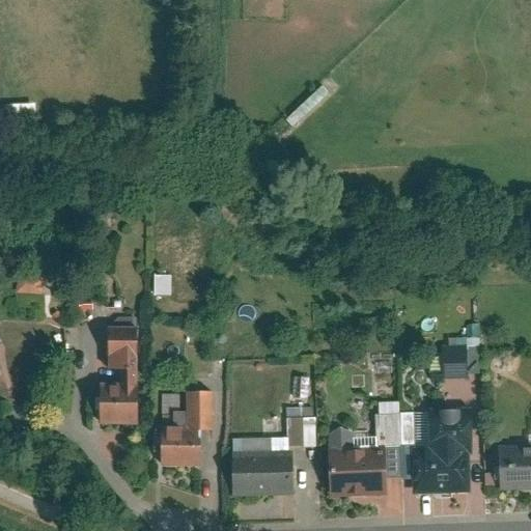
[(165,292),(165,275),(154,275),(154,292),(165,292)]
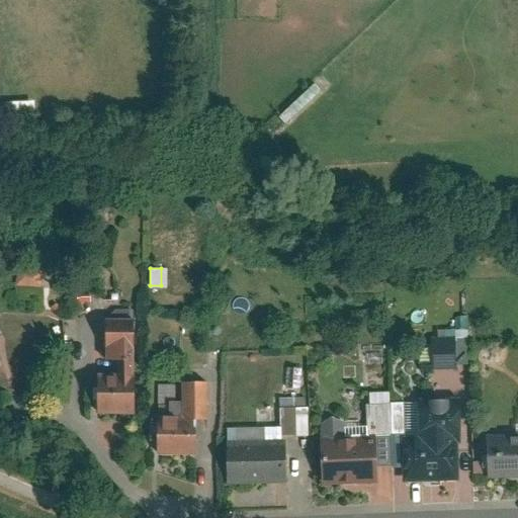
[(92,295),(80,295),(80,306),(92,306),(92,295)]
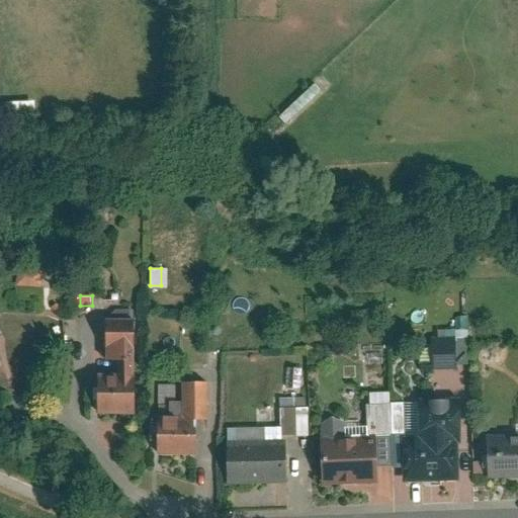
[(119,357),(119,370),(100,371),(101,411),(135,411),(134,306),(108,307),(109,358),(119,357)]
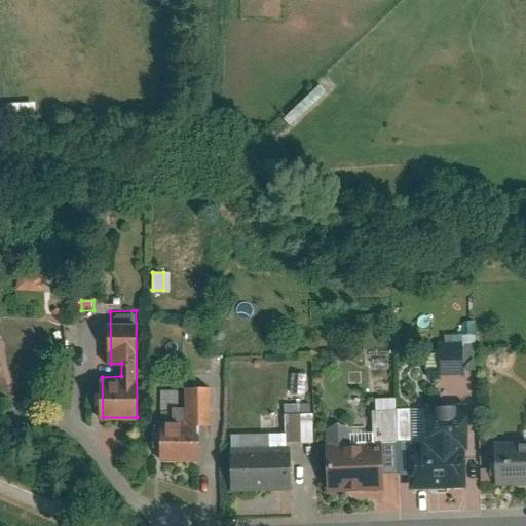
[(465,369),(477,368),(476,342),(464,343),(465,369)]
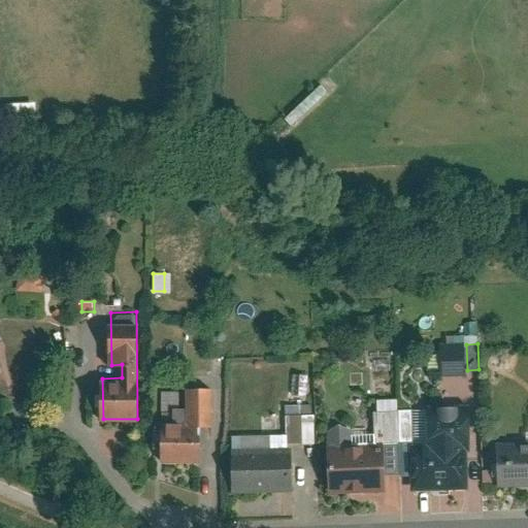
[(467,370),(466,344),(443,345),(444,370),(467,370)]
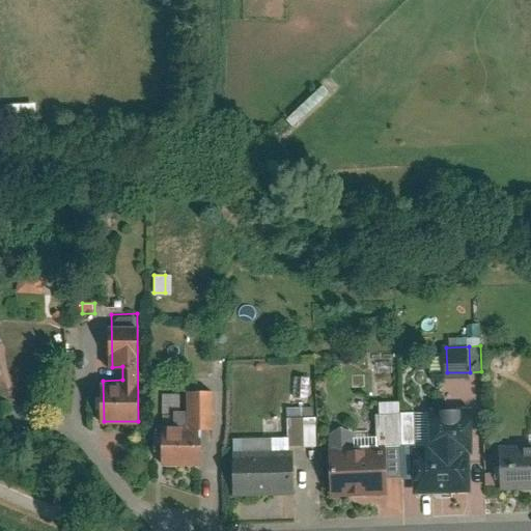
[(191,427),(216,426),(215,391),(190,391),(191,427)]
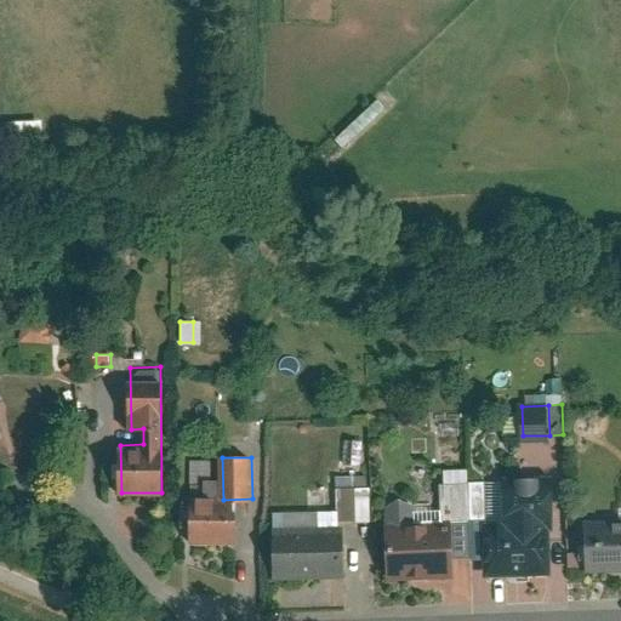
[(503,477),(506,522),(485,522),(488,574),(550,571),(547,525),(552,525),(550,474),(503,477)]
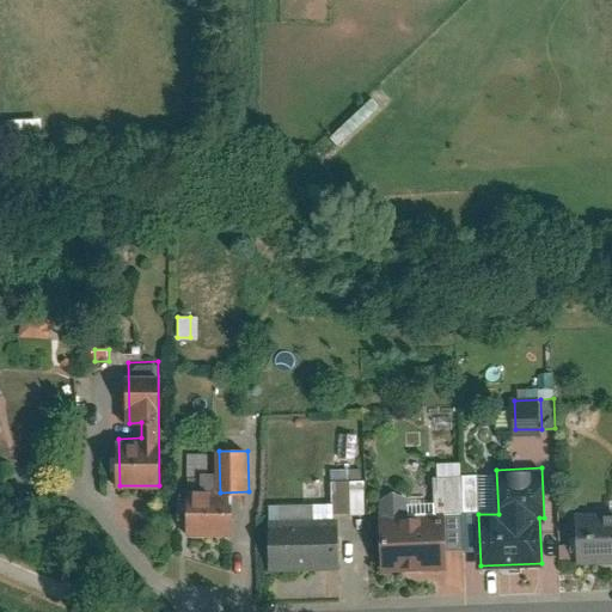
[(438,514),(464,513),(461,475),(436,476),(438,514)]
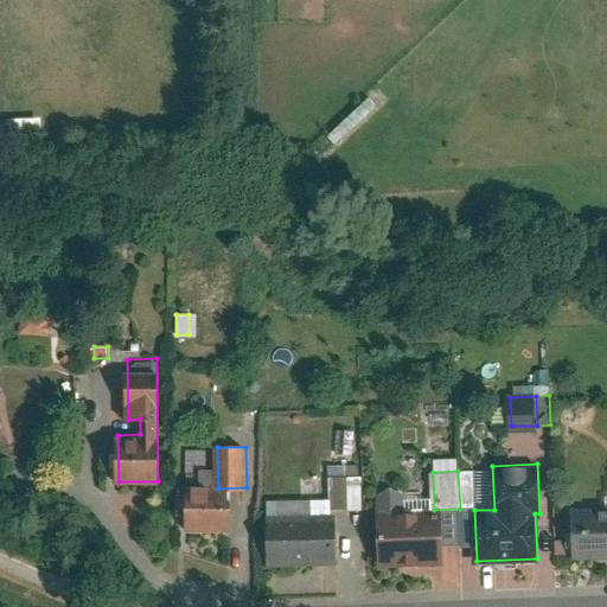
[(474,471),(458,471),(460,509),(475,508),(474,471)]
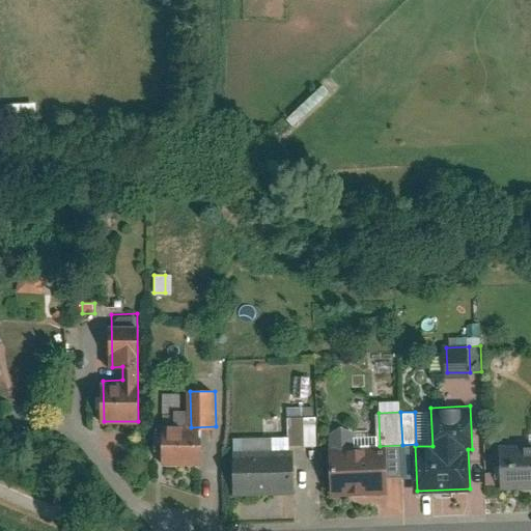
[(291,418),(292,445),(305,445),(305,422),(304,418),(291,418)]
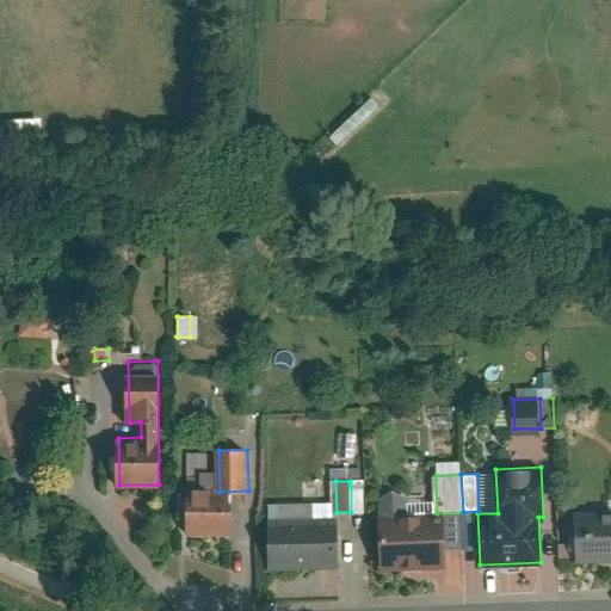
[(365,486),(351,486),(351,512),(365,511),(365,486)]
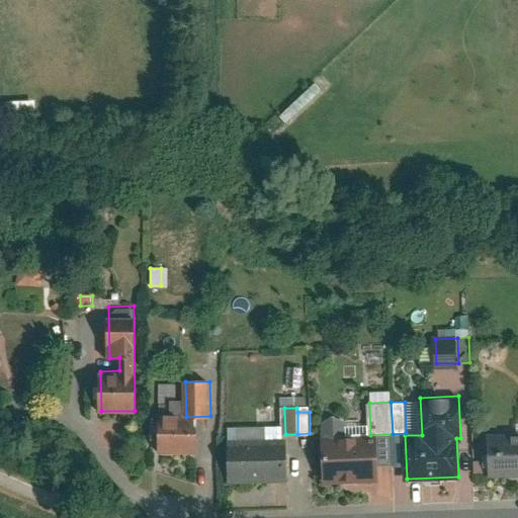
[(159,423),(160,450),(196,449),(195,423),(159,423)]
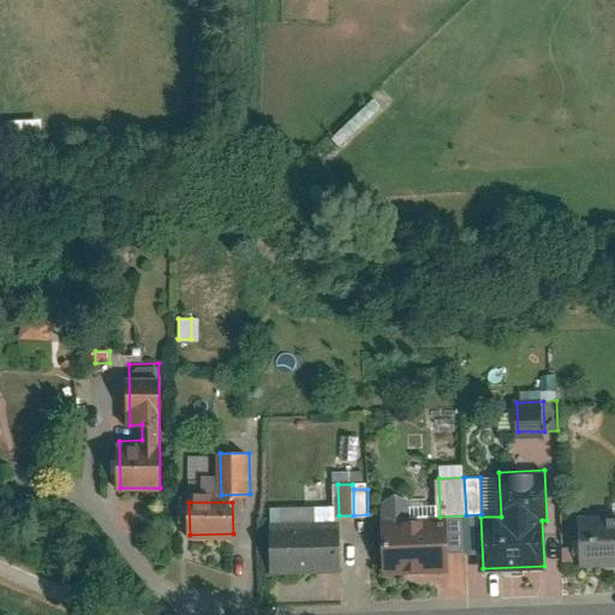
[(583,565),(614,562),(614,514),(580,517),(583,565)]
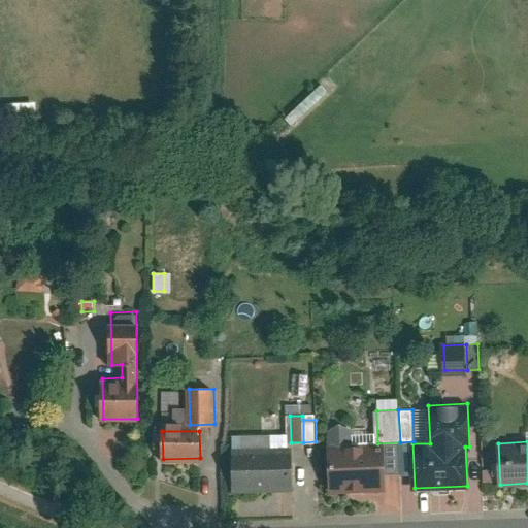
[(331,491),(386,489),(384,444),(329,447),(331,491)]
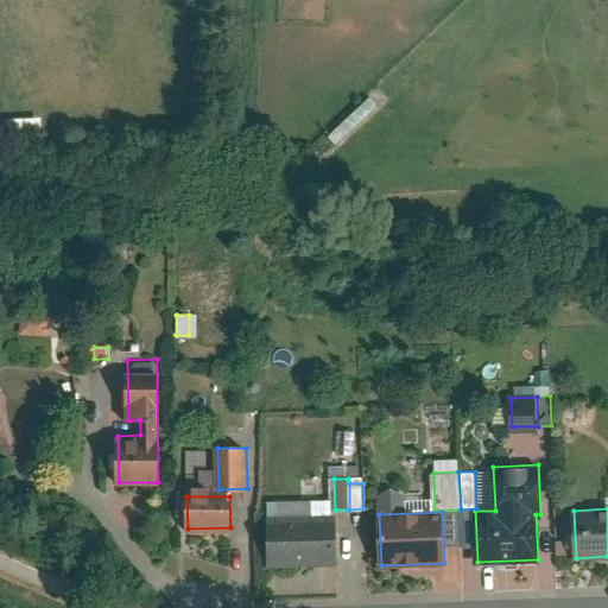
[(270,519),(272,563),(337,561),(336,517),(270,519)]
